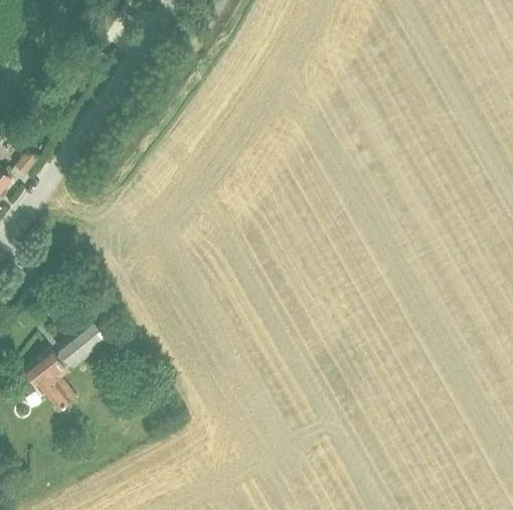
[(93,50),(84,60),(94,67),(102,57),(93,50)]
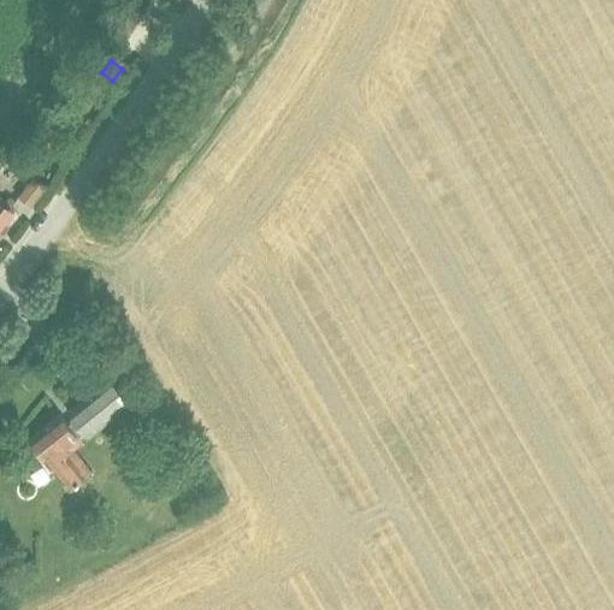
[(28,212),(42,194),(30,184),(16,202),(28,212)]
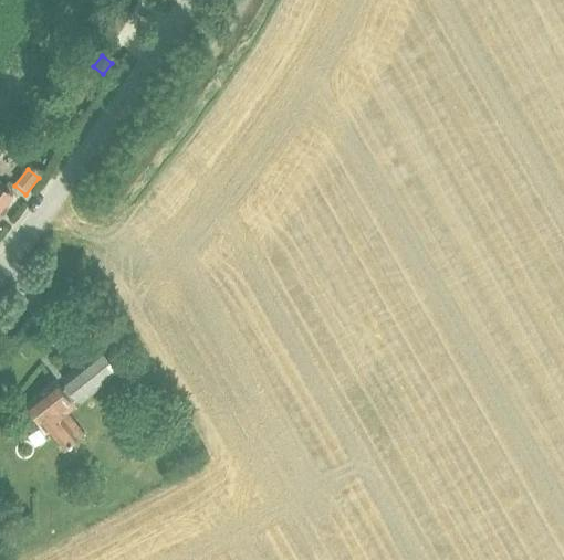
[(0,212),(10,200),(0,191),(0,212)]
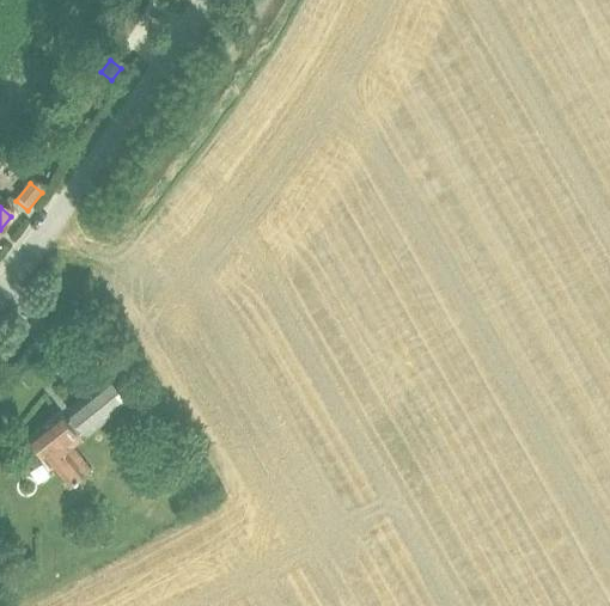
[(62,412),(74,427),(85,438),(127,404),(107,378),(62,412)]
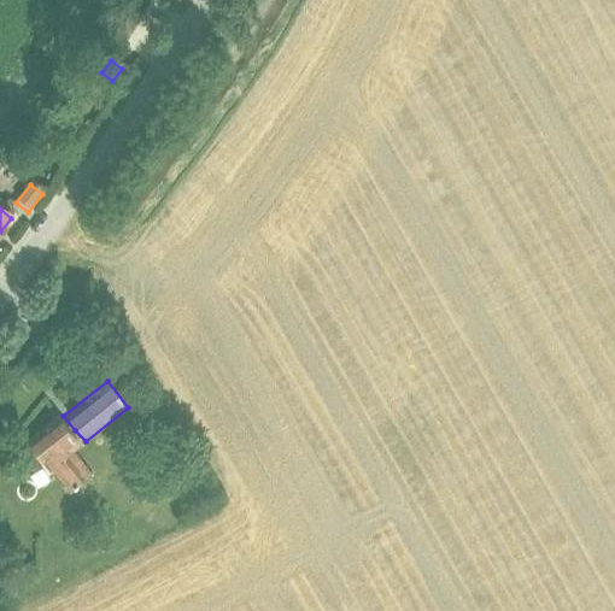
[(69,434),(58,419),(25,446),(66,495),(89,477),(71,456),(86,442),(86,441),(75,430),(69,434)]
